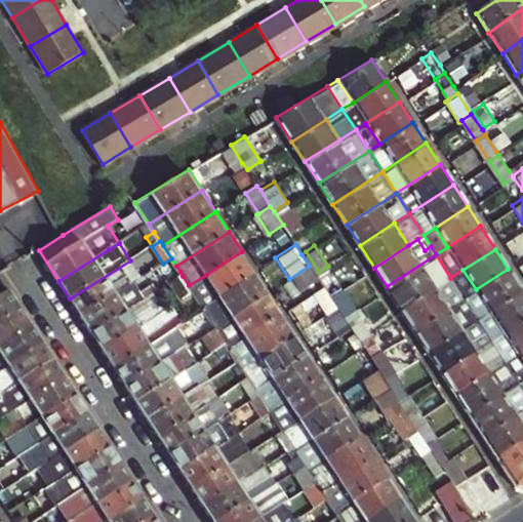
[(206,275),(218,294),(254,271),(242,251),(206,275)]
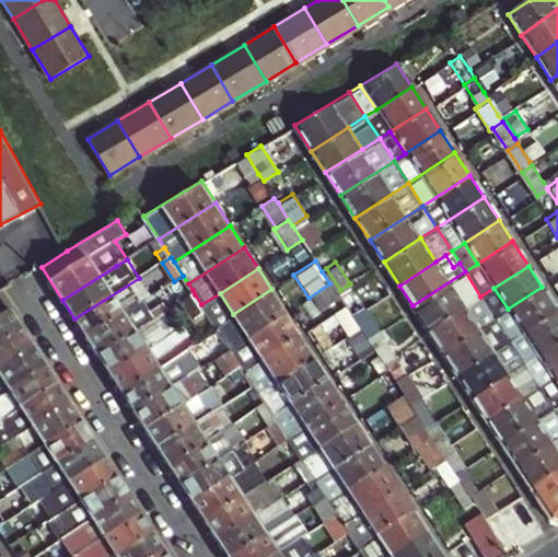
[(413,305),(428,331),(465,306),(480,297),(465,271),(413,305)]
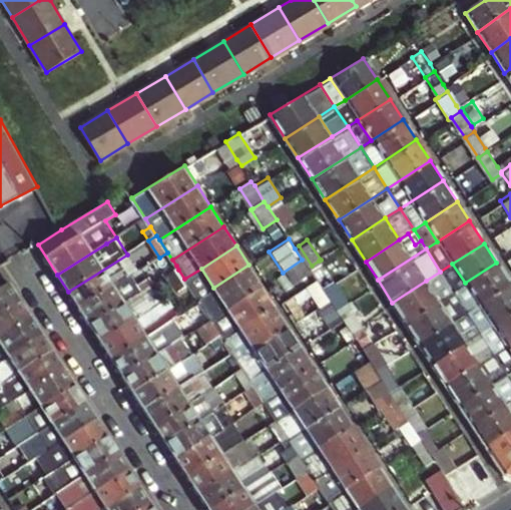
[(176,266),(172,260),(167,252),(159,258),(167,271),(176,266)]
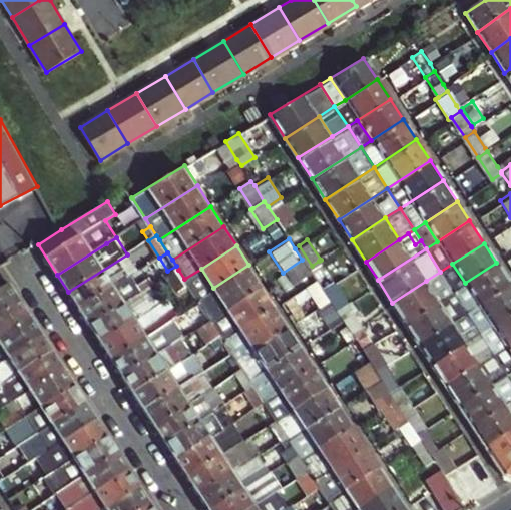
[(128,253),(127,255),(68,292),(79,310),(135,274),(139,271),(128,253)]
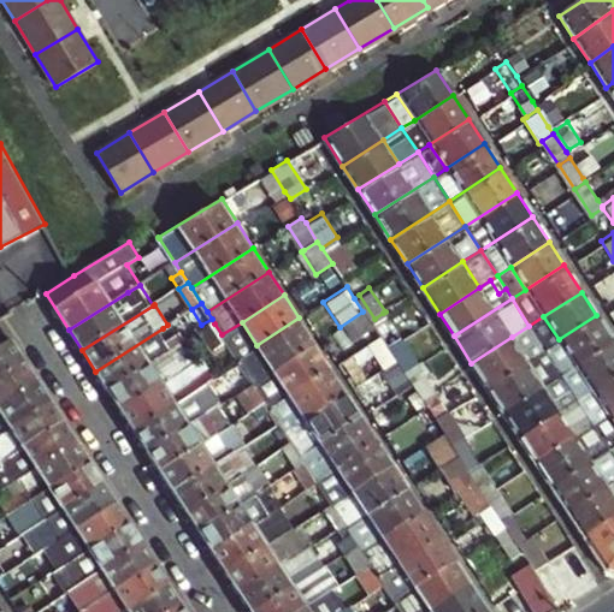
[(370,322),(362,312),(340,327),(348,340),(372,326),(370,322)]
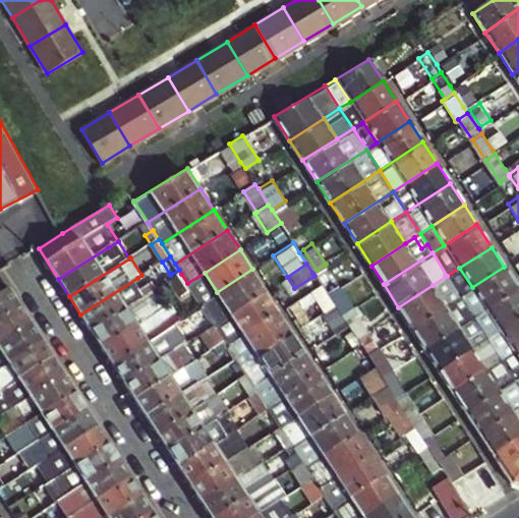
[(312,273),(314,276),(321,285),(327,295),(338,287),(324,265),(316,270),(312,273)]
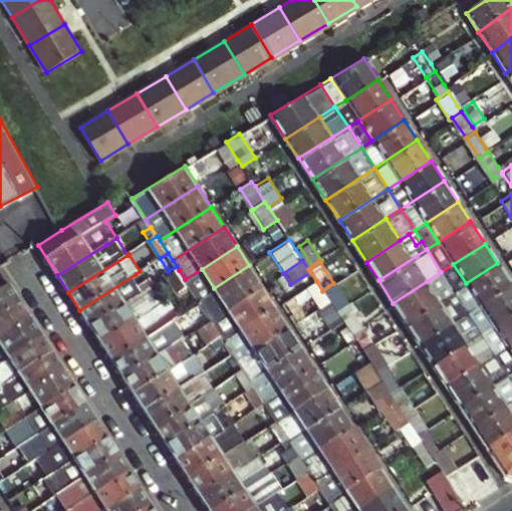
[(454,291),(468,312),(511,284),(497,263),(466,283),(454,291)]
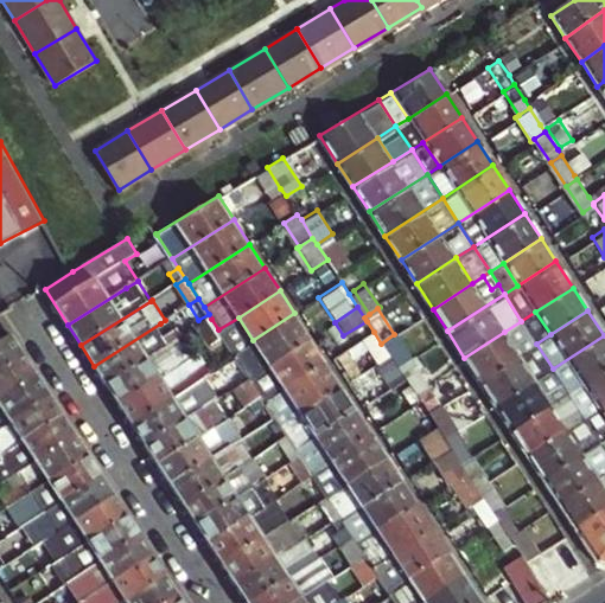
[(551,334),(535,312),(521,321),(536,344),(551,334)]
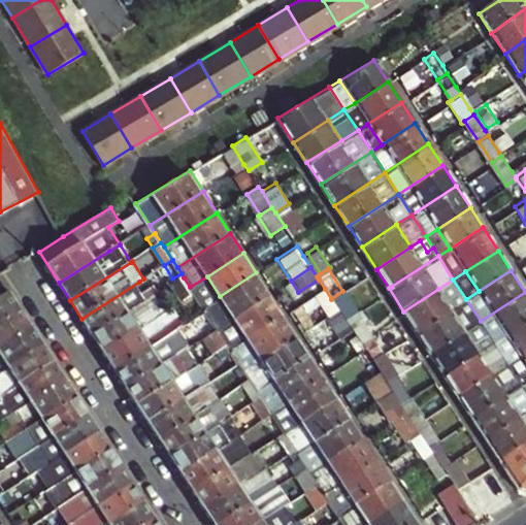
[(218,328),(269,294),(256,272),(220,296),(203,306),(206,312),(218,328)]
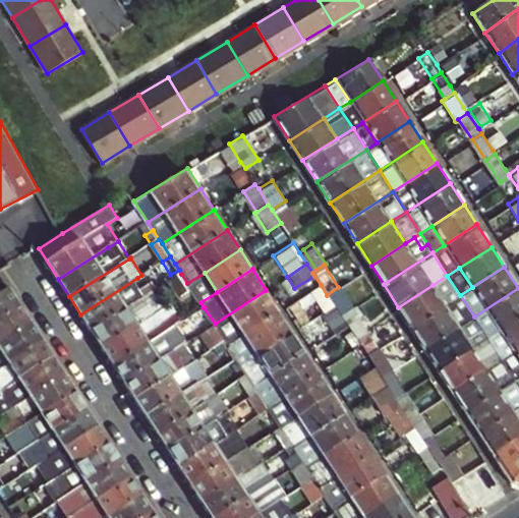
[(217,292),(205,273),(187,283),(193,291),(200,302),(217,292)]
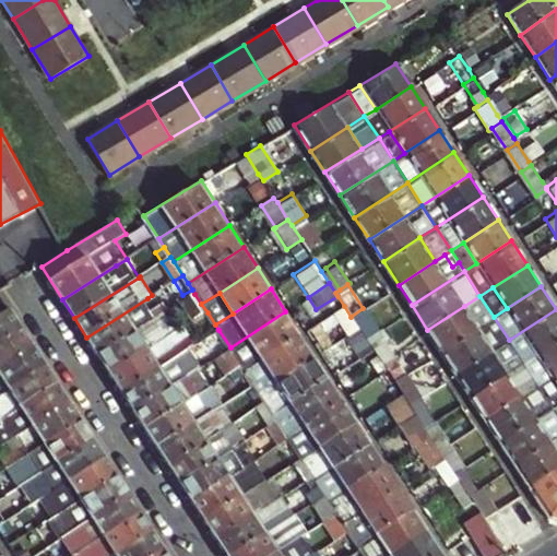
[(2,294),(0,295),(0,340),(22,326),(2,294)]
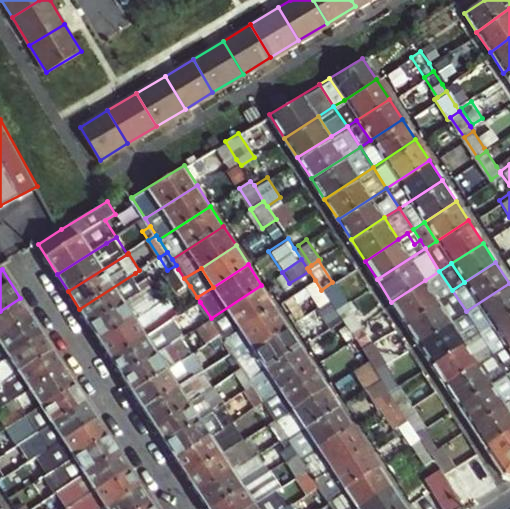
[(169,274),(181,292),(190,286),(184,278),(178,269),(169,274)]
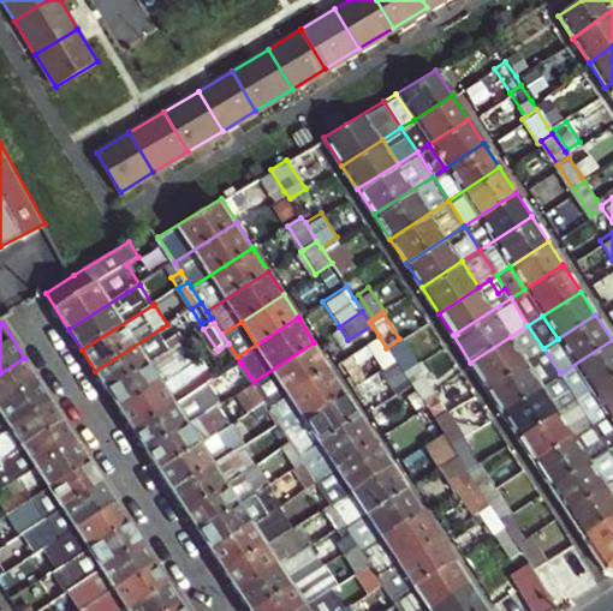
[(528,325),(511,336),(527,359),(543,348),(528,325)]
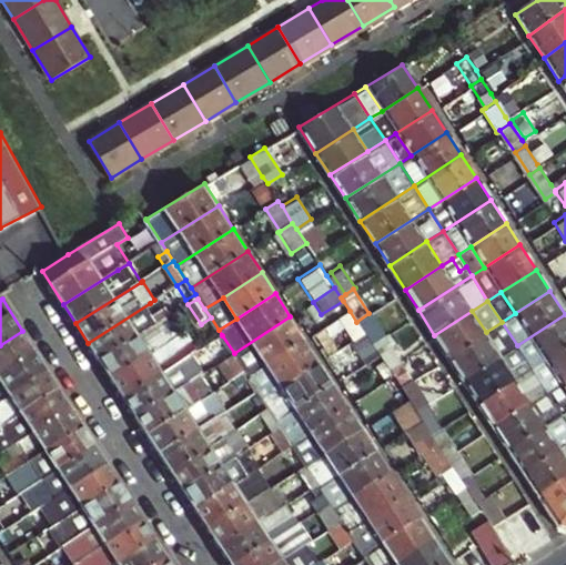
[(100,362),(161,322),(175,313),(170,304),(157,313),(150,303),(88,343),(100,362)]
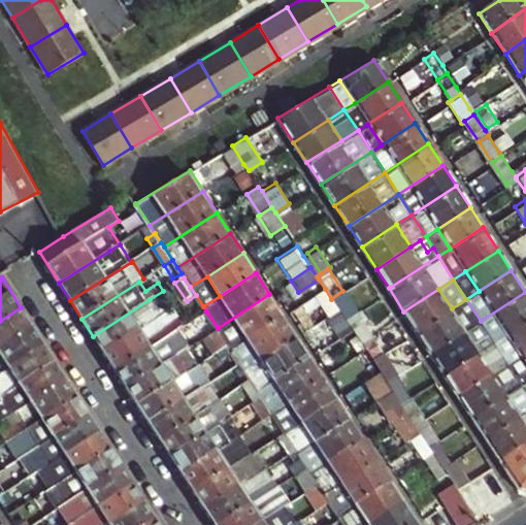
[(325,289),(314,296),(328,318),(338,310),(331,299),(325,289)]
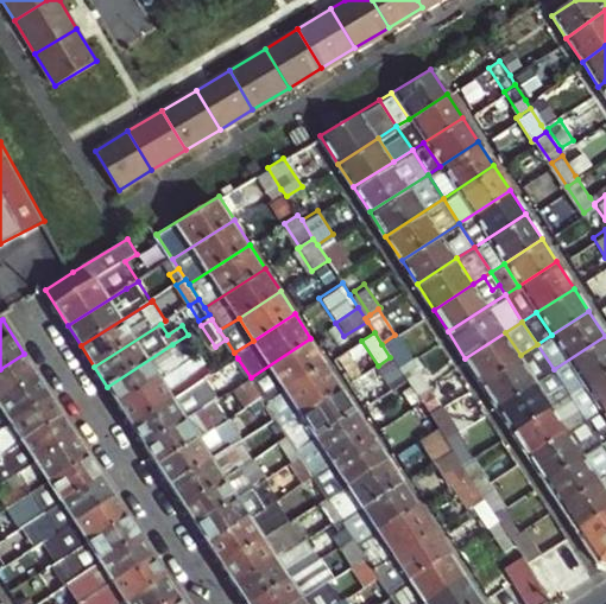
[(505,332),(465,358),(480,381),(521,355),(505,332)]
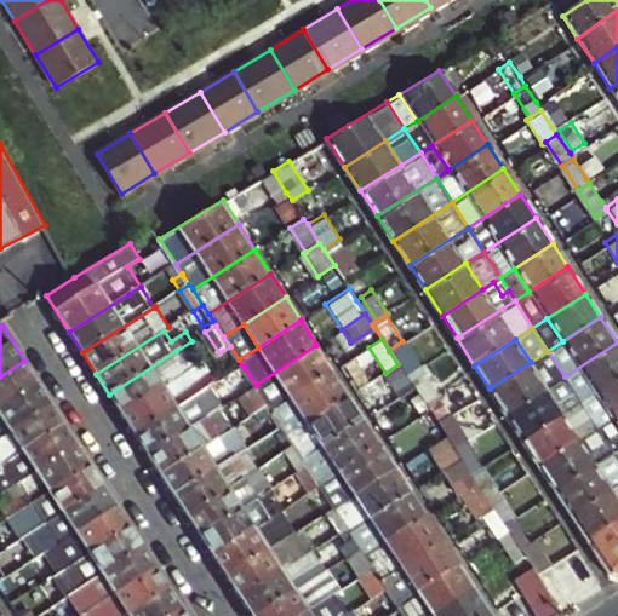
[(581,402),(617,376),(617,343),(565,376),(581,402)]
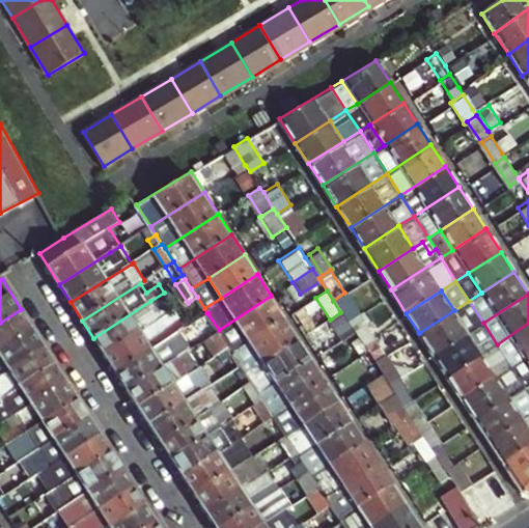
[(230,348),(232,352),(285,317),(271,296),(219,330),(219,331),(230,348)]
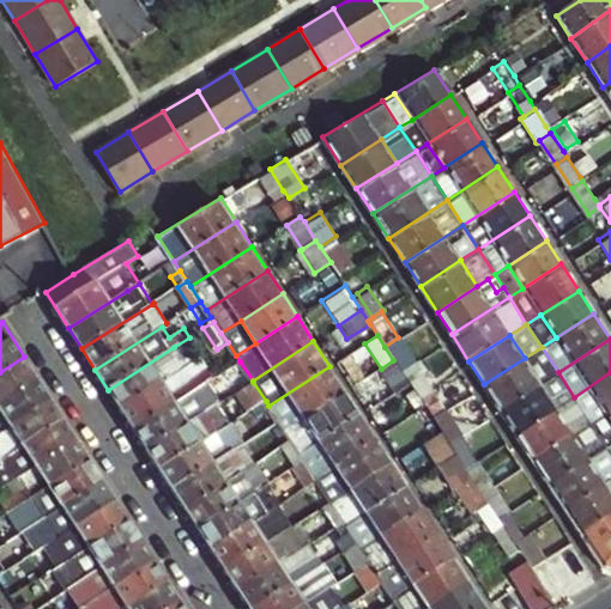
[(187,367),(174,347),(108,390),(121,409),(187,367)]
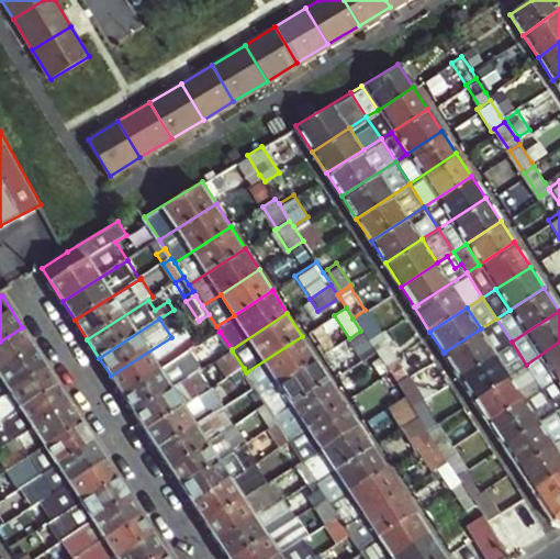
[(512,342),(496,319),(481,328),(496,351),(512,342)]
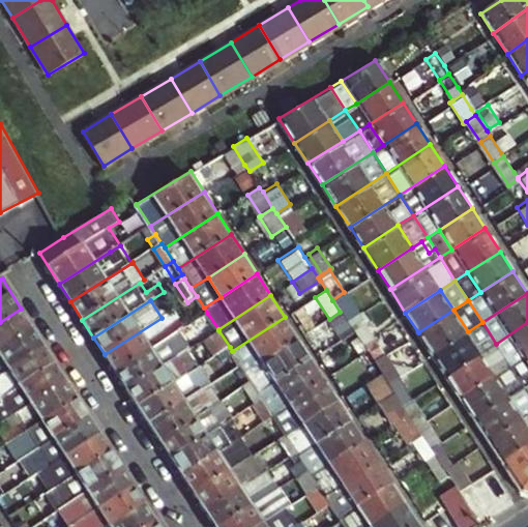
[(0,347),(32,326),(21,309),(0,322),(0,347)]
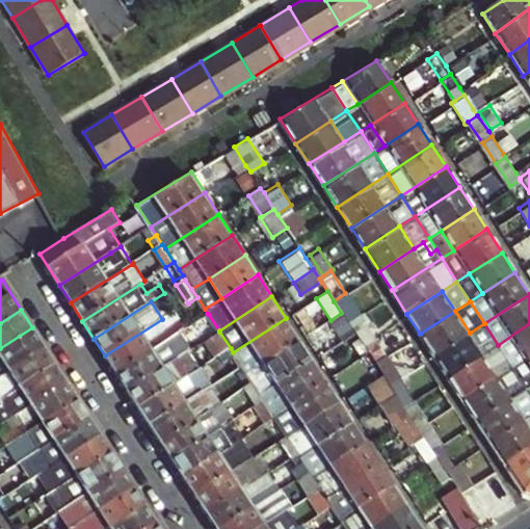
[(363,310),(346,320),(354,334),(361,343),(373,335),(364,319),(367,317),(363,310)]
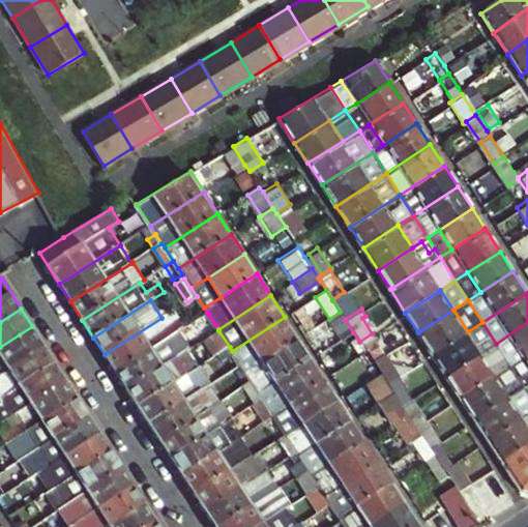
[(116,372),(173,334),(185,326),(179,316),(175,310),(162,318),(105,354),(116,372)]
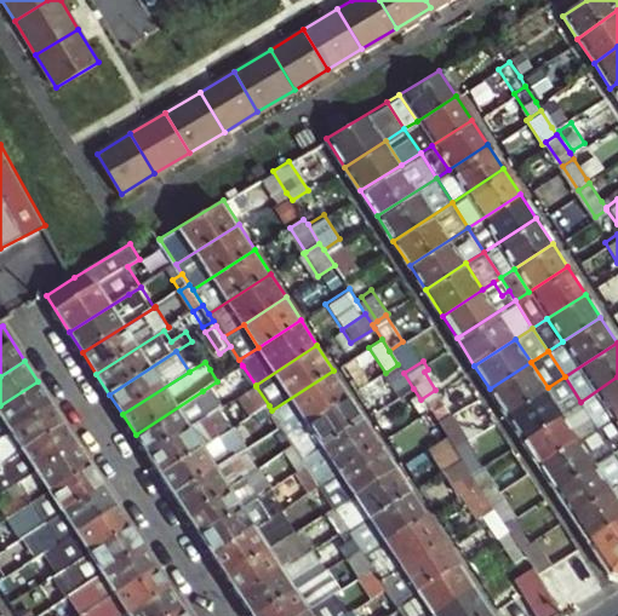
[(548,387),(531,362),(490,389),(507,414),(548,387)]
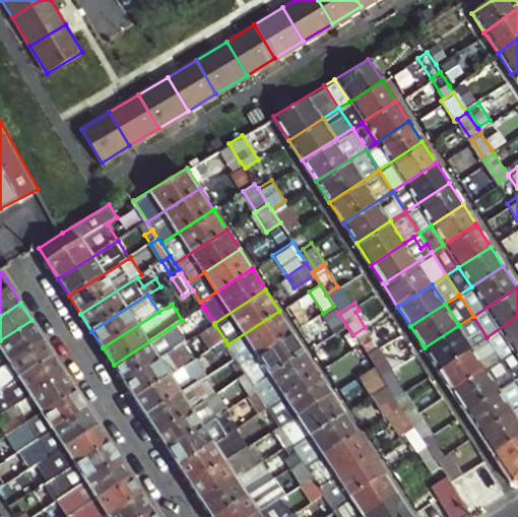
[(333,306),(323,313),(335,333),(346,326),(338,313),(333,306)]
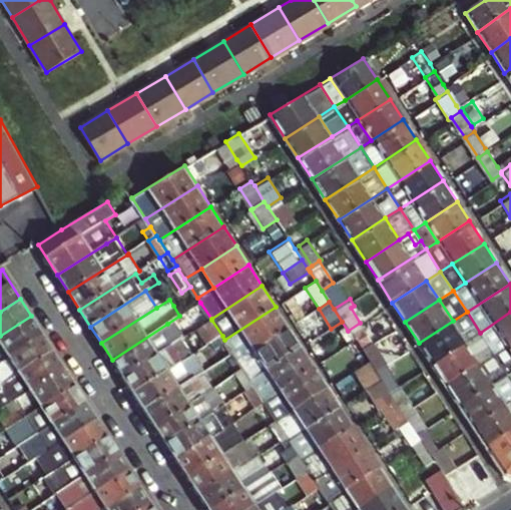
[(192,308),(204,325),(211,320),(211,319),(200,303),(192,308)]
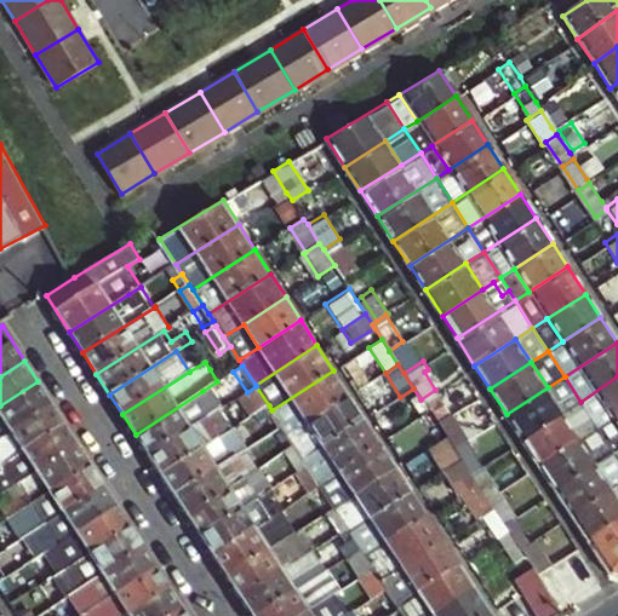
[(289,435),(349,396),(333,370),(272,410),(281,425),(289,435)]
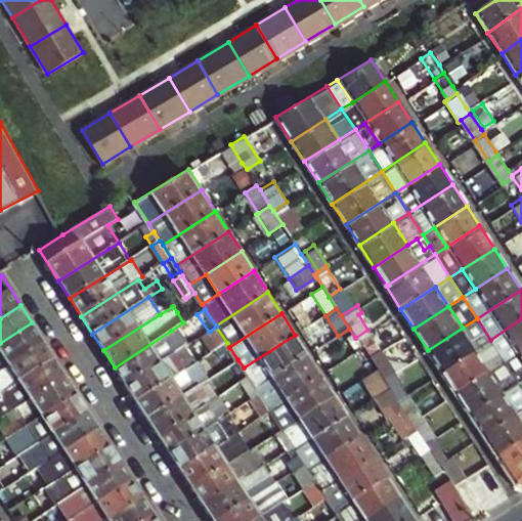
[(441,372),(490,340),(477,318),(463,328),(428,350),(441,372)]
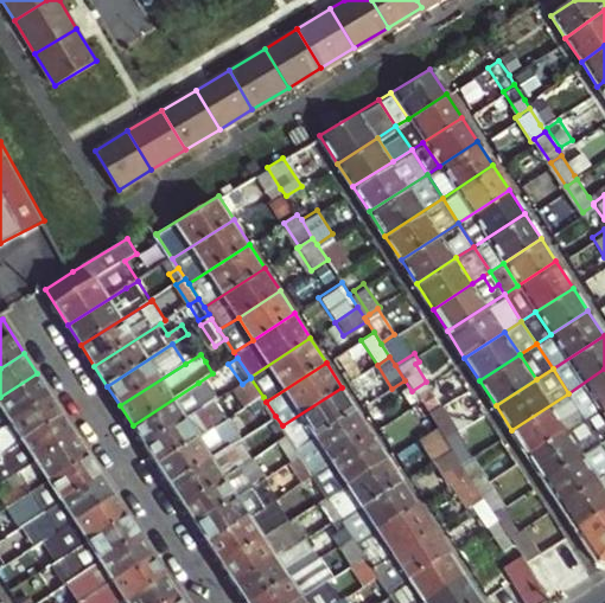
[(584,417),(604,403),(604,369),(568,393),(584,417)]
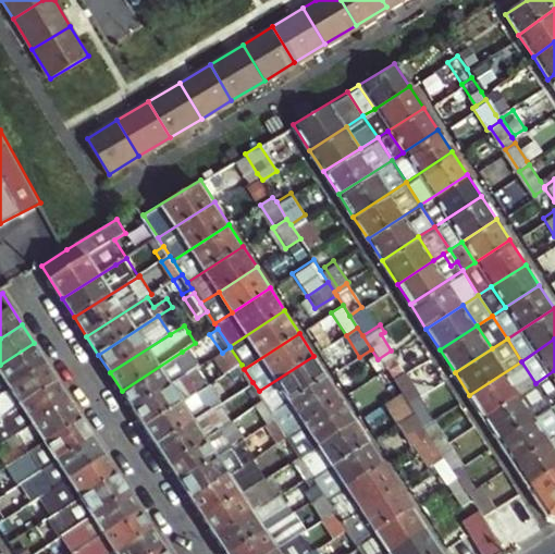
[(34,343),(0,365),(0,391),(46,361),(34,343)]
